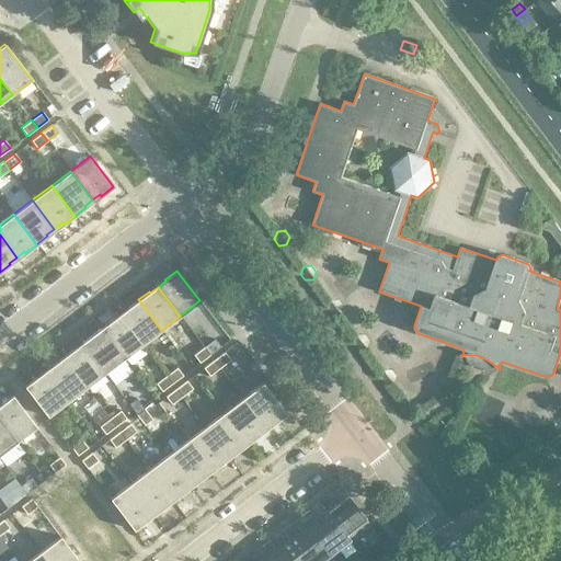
[(161,330),(138,299),(126,308),(128,309),(121,316),(142,344),(161,330)]
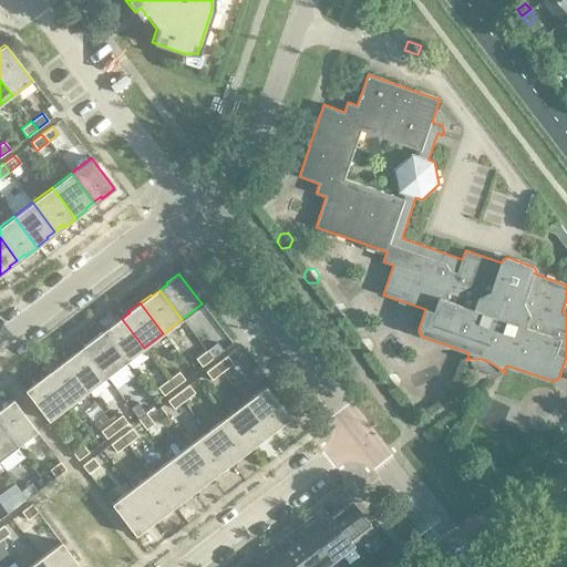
[(347,310),(341,303),(333,305),(330,312),(336,318),(343,317),(347,310)]
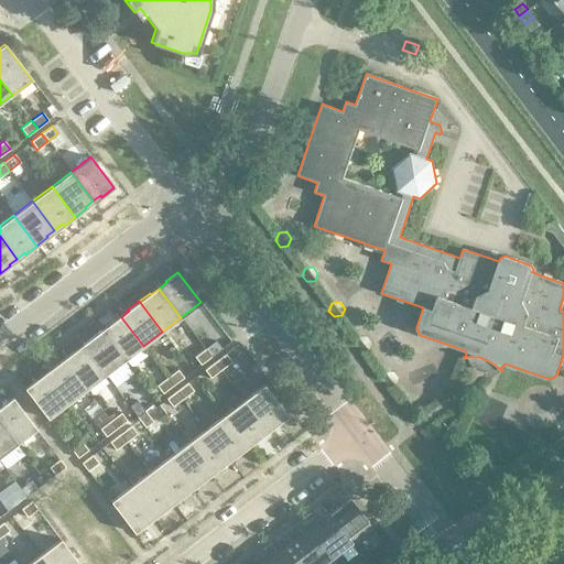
[(143,346),(121,317),(112,323),(111,322),(100,331),(123,360),(143,346)]
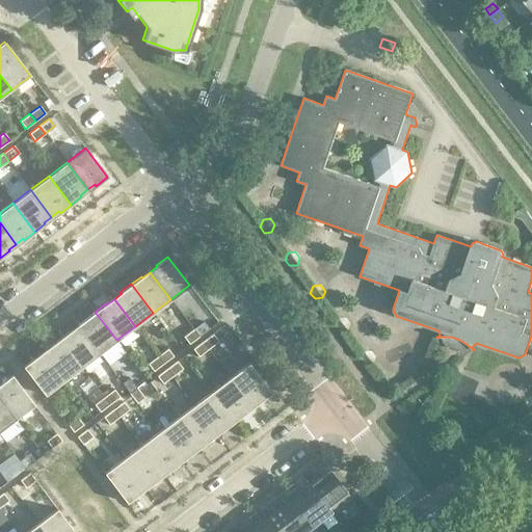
[(116,340),(95,312),(84,319),(85,321),(78,326),(99,353),(116,340)]
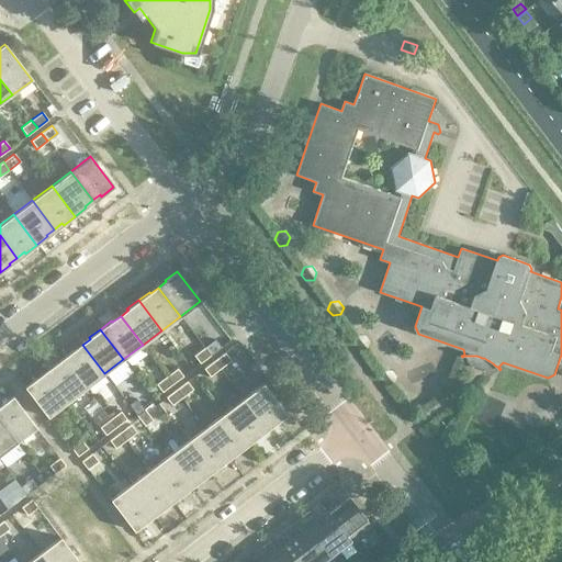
[(359,350),(367,349),(370,343),(364,336),(357,337),(353,344),(359,350)]
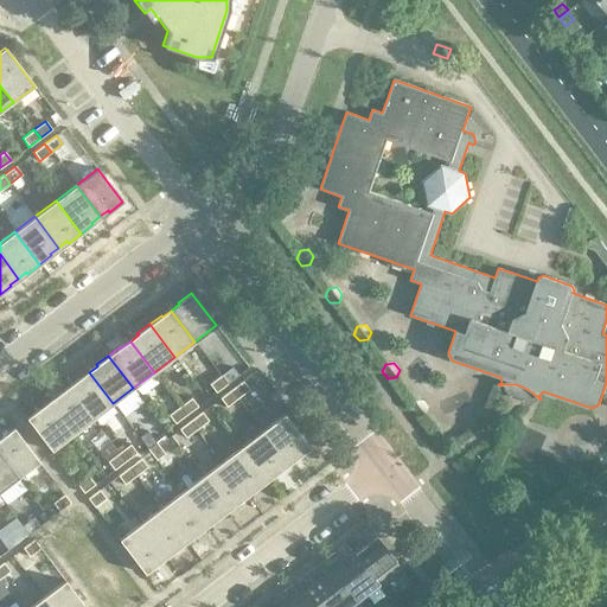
[(231,366),(219,375),(227,384),(237,375),(231,366)]
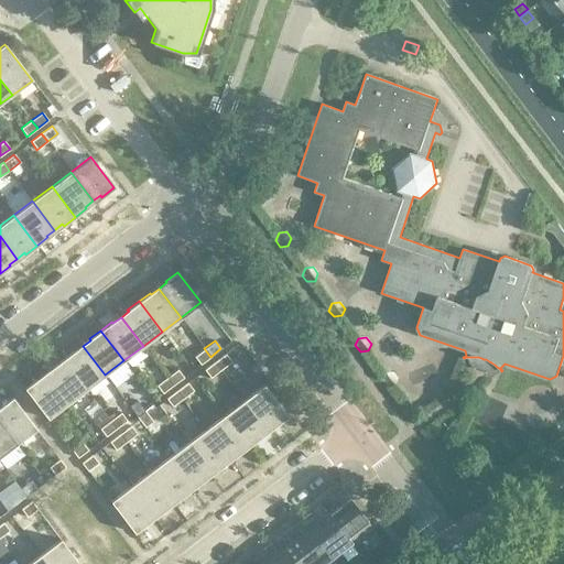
[(105,375),(83,346),(75,351),(74,350),(63,359),(86,389),(105,375)]
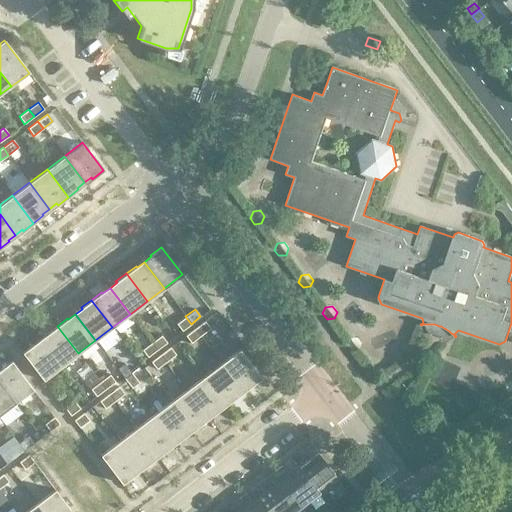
[(191,324),(185,316),(176,324),(181,331),(191,324)]
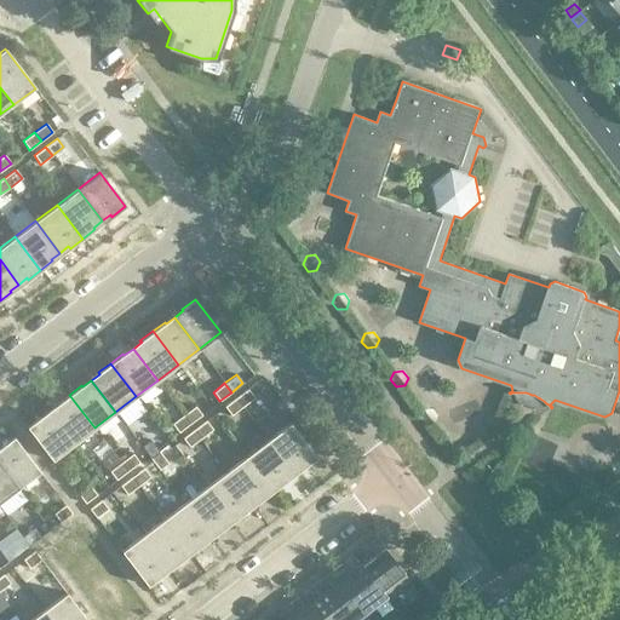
[(253,397),(247,389),(235,397),(242,407),(253,397)]
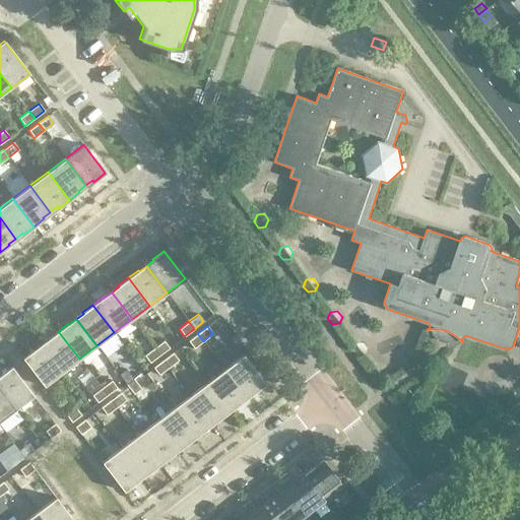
[(79,359),(58,331),(48,338),(49,340),(42,345),(62,372),(79,359)]
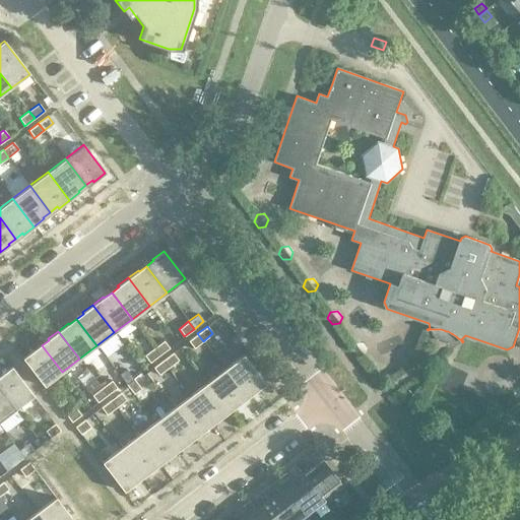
[(203,341),(197,333),(188,341),(193,348),(203,341)]
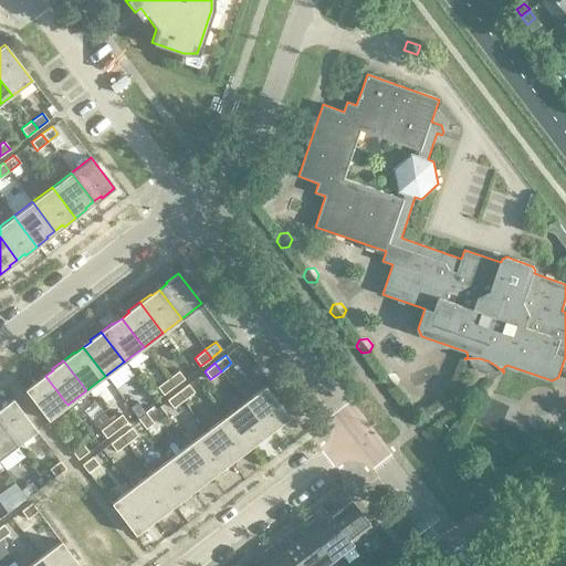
[(178,370),(167,379),(173,387),(184,378),(178,370)]
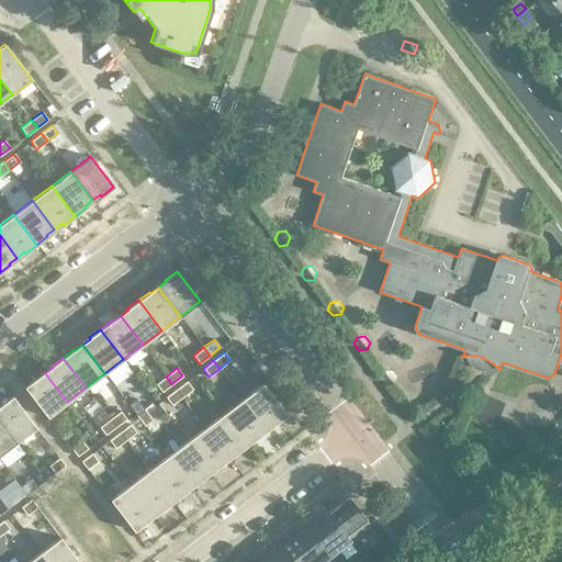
[(385,385),(393,384),(396,377),(392,371),(383,372),(381,379),(385,385)]
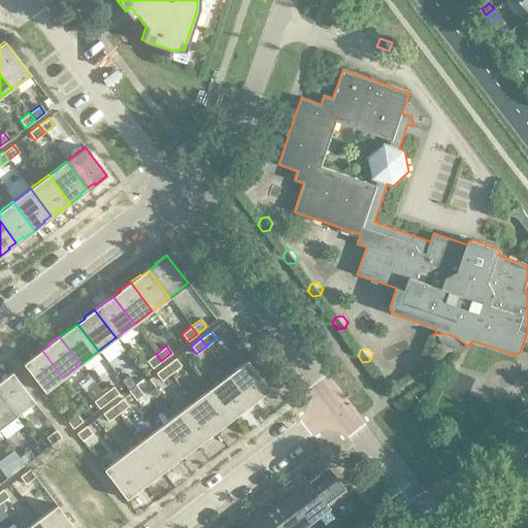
[(63,377),(42,351),(35,357),(34,355),(23,363),(44,392),(63,377)]
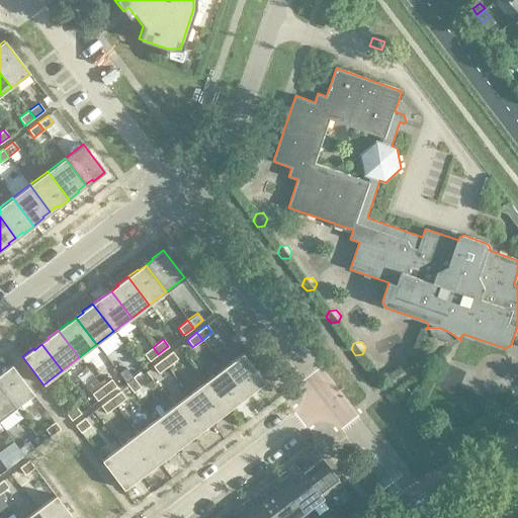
[(158,354),(153,347),(143,354),(149,361),(158,354)]
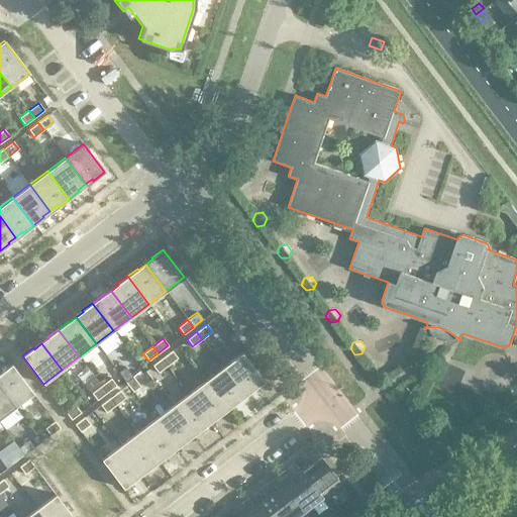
[(177,357),(171,350),(162,358),(167,366),(177,357)]
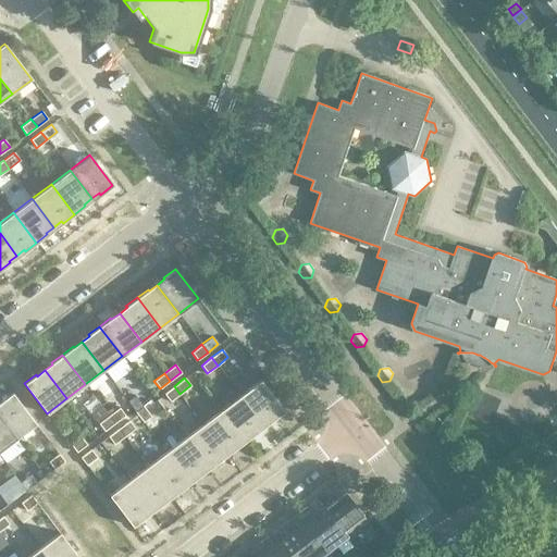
[(284,411),(260,380),(240,395),(263,424),(271,419),(272,420),(284,411)]
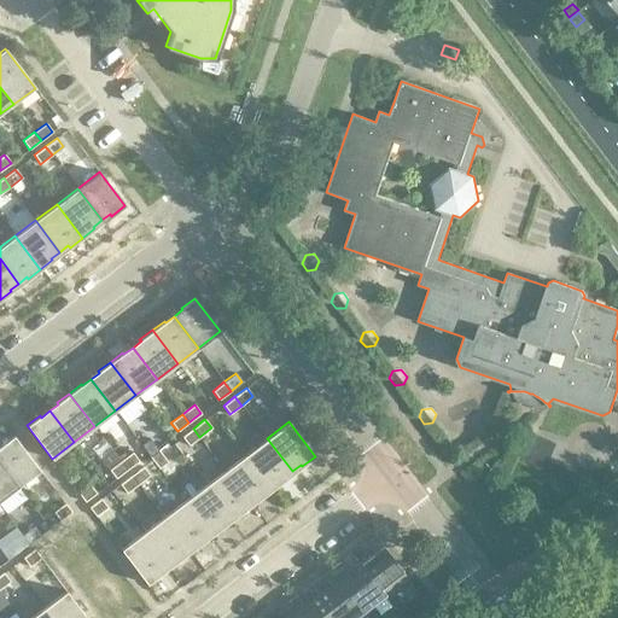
[(199,437),(193,429),(181,437),(188,445),(199,437)]
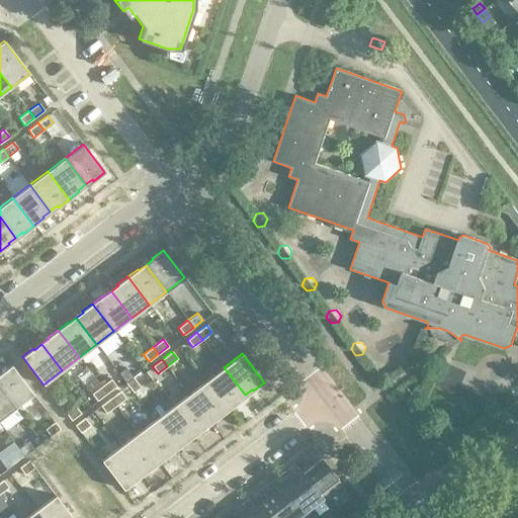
[(33,394),(11,365),(0,372),(0,373),(1,374),(0,374),(0,387),(15,408),(33,394)]
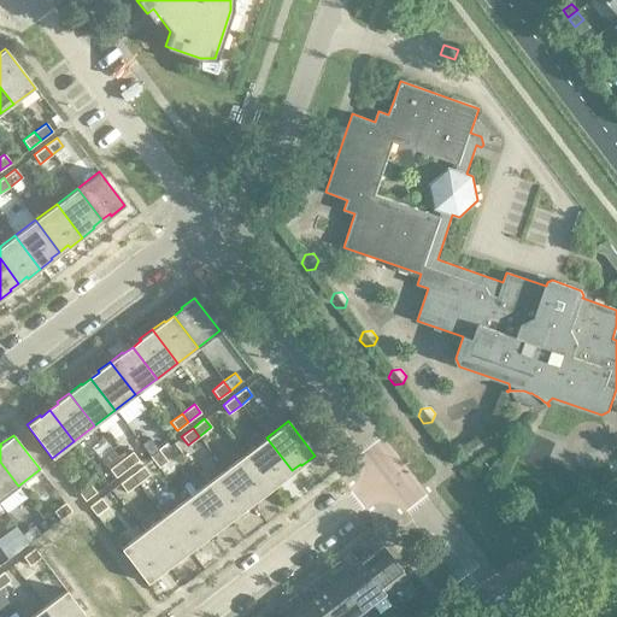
[(140,445),(150,456),(158,450),(150,438),(140,445)]
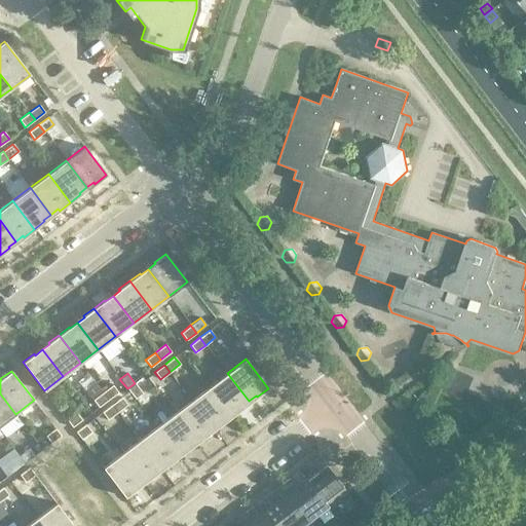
[(249,401),(227,373),(210,386),(231,416),(242,408),(240,407),(249,401)]
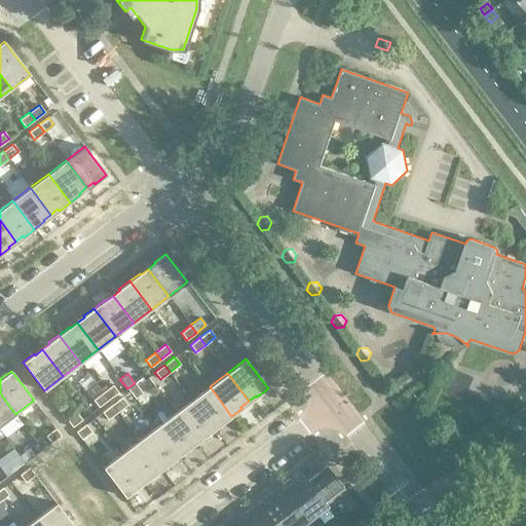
[(85,390),(92,400),(102,392),(95,383),(85,390)]
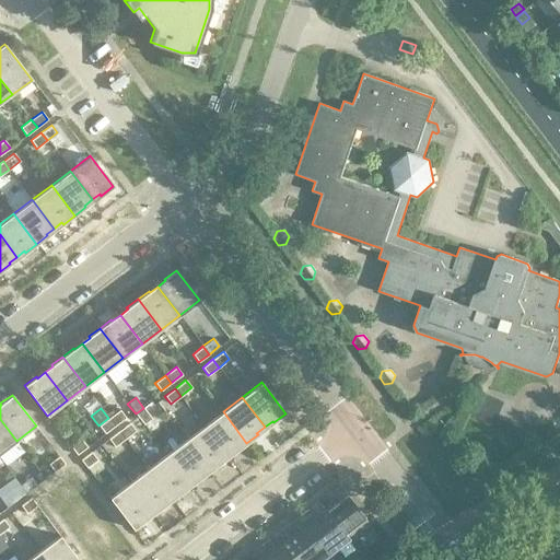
[(151,418),(143,408),(136,413),(143,424),(151,418)]
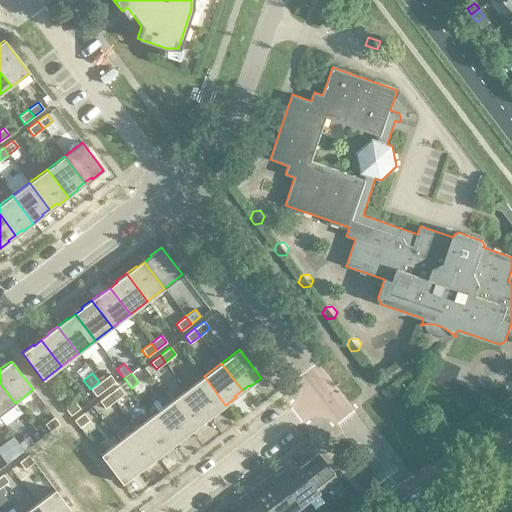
[(109,374),(99,382),(105,389),(114,382),(109,374)]
